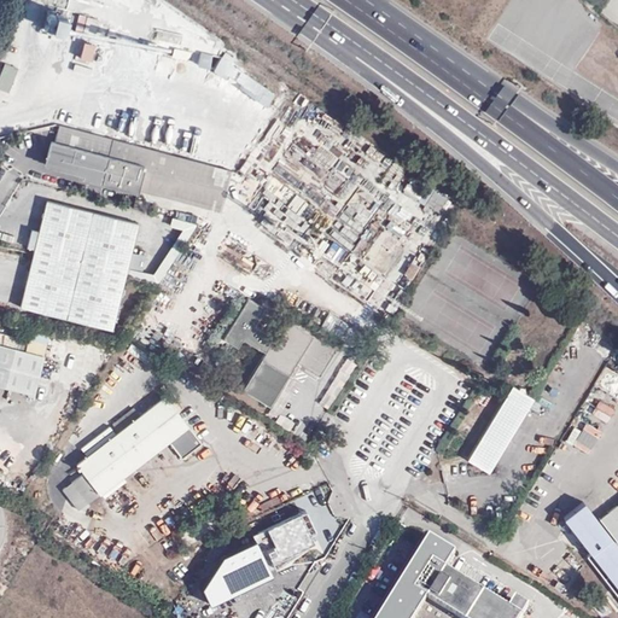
[(48,36),(62,39),(66,15),(54,11),(48,36)]
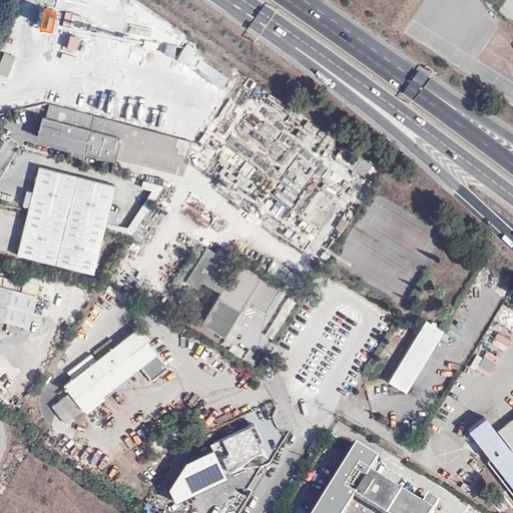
[(77,36),(68,34),(65,47),(75,49),(77,36)]
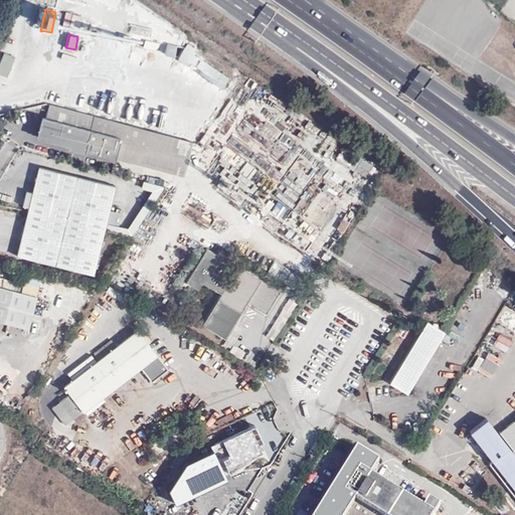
[(173,55),(176,46),(168,43),(165,52),(173,55)]
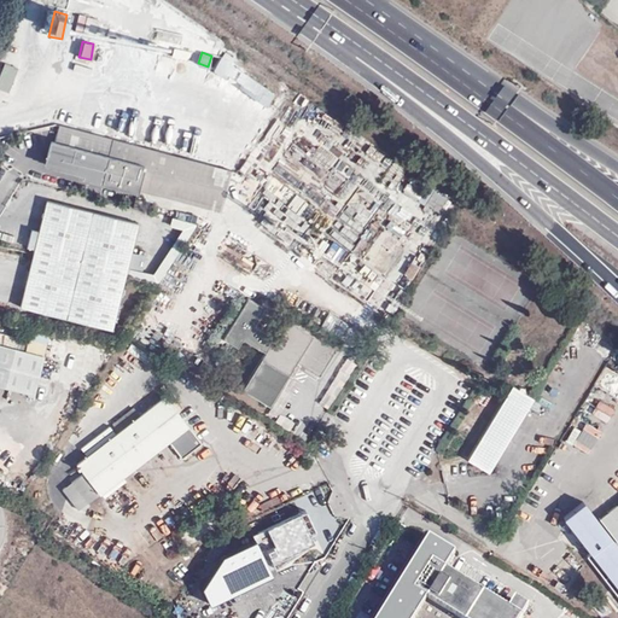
[(221,57),(214,68),(266,103),(273,93),(221,57)]
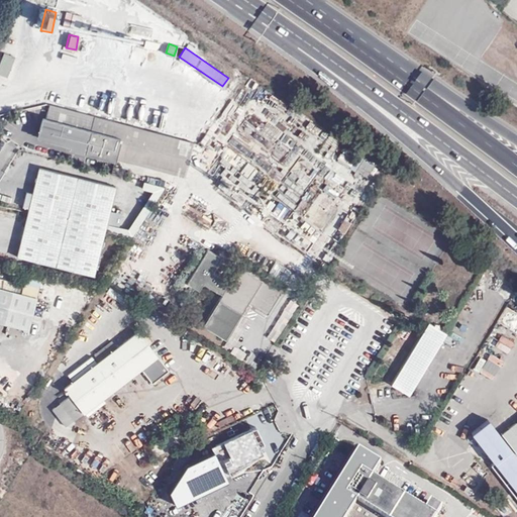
[(14,57),(4,53),(0,62),(0,74),(7,77),(14,57)]
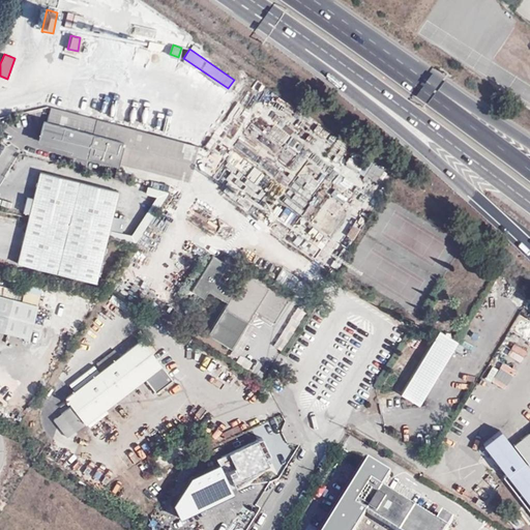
[(63,56),(62,62),(76,64),(77,57),(63,56)]
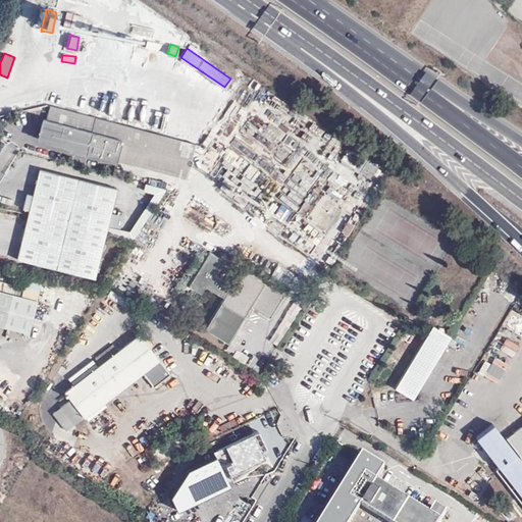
[(92,118),(46,106),(43,120),(39,121),(36,134),(39,139),(84,151),(92,118)]
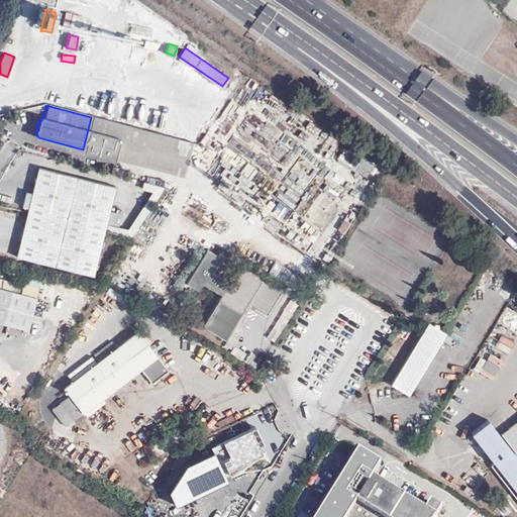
[(83,149),(114,158),(123,125),(91,117),(83,149)]
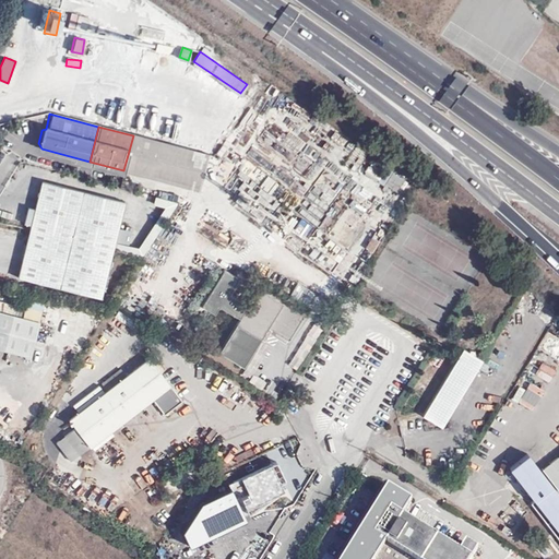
[(195,190),(205,153),(133,135),(123,170),(195,190)]
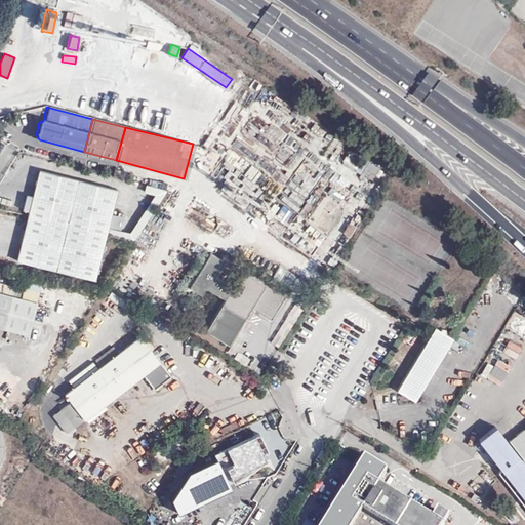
[(114,189),(38,171),(16,263),(93,280),(114,189)]
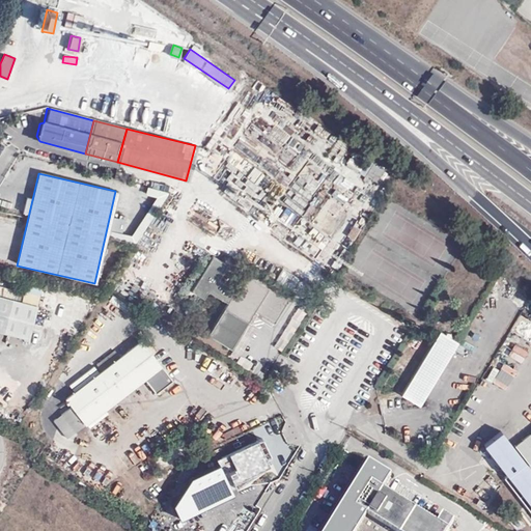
[(123,240),(135,242),(148,221),(151,205),(158,206),(165,196),(166,190),(147,187),(145,194),(155,196),(154,201),(132,235),(121,233),(124,219),(112,217),(110,230),(123,240)]
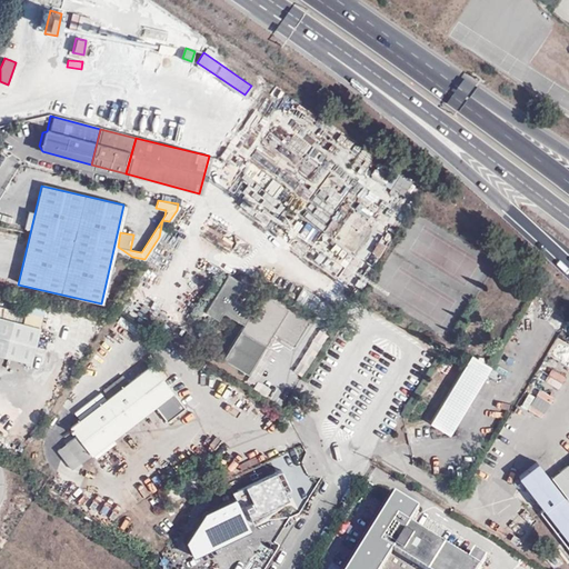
[(207,313),(220,319),(238,279),(225,272),(207,313)]
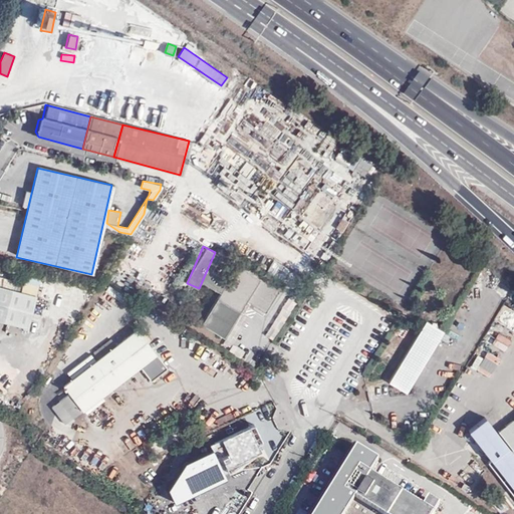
[(236,266),(219,293),(201,323),(224,338),(245,302),(265,313),(278,291),(236,266)]
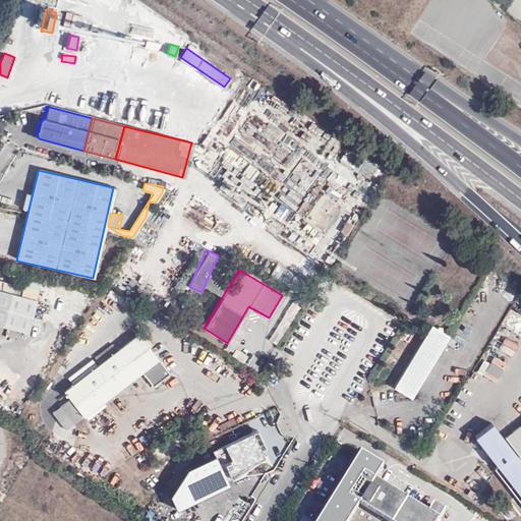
[(25,279),(22,295),(37,298),(40,283),(25,279)]
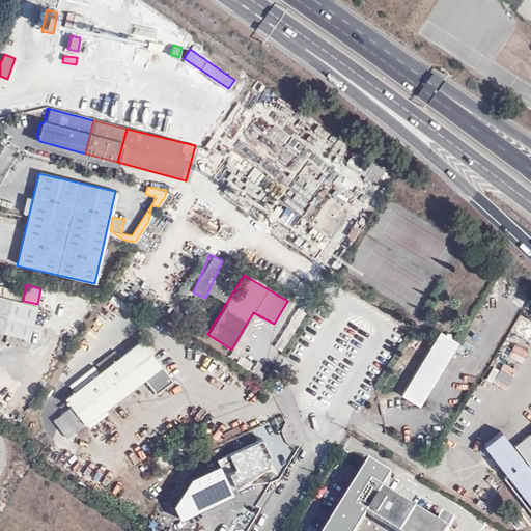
[(15,291),(0,287),(0,333),(26,339),(32,317),(47,320),(50,309),(12,299),(15,291)]
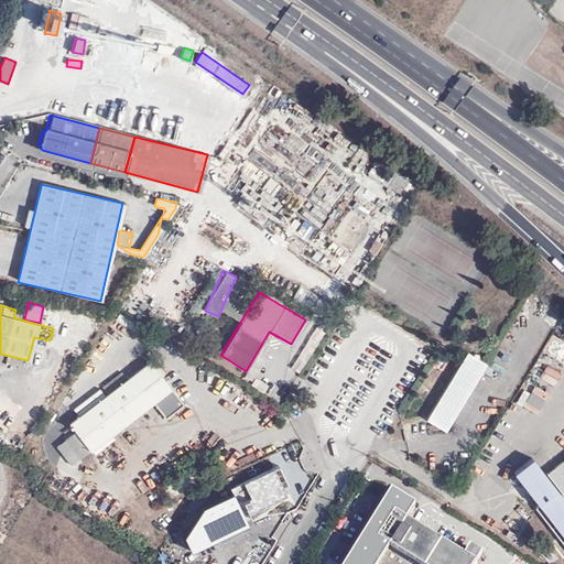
[(465,351),(443,387),(464,398),(484,364),(465,351)]
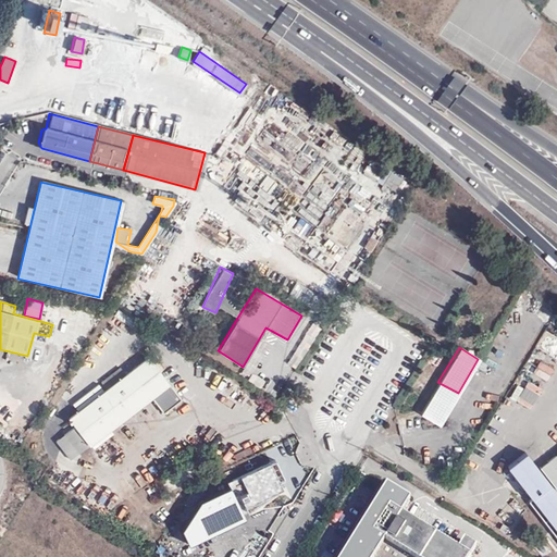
[(148,356),(159,371),(164,367),(152,353),(148,356)]
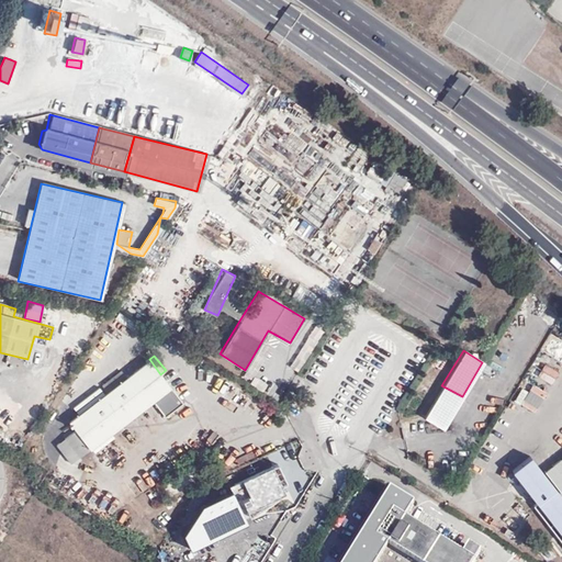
[(181,403),(160,374),(149,359),(69,422),(76,430),(89,447),(153,400),(164,416),(181,403)]
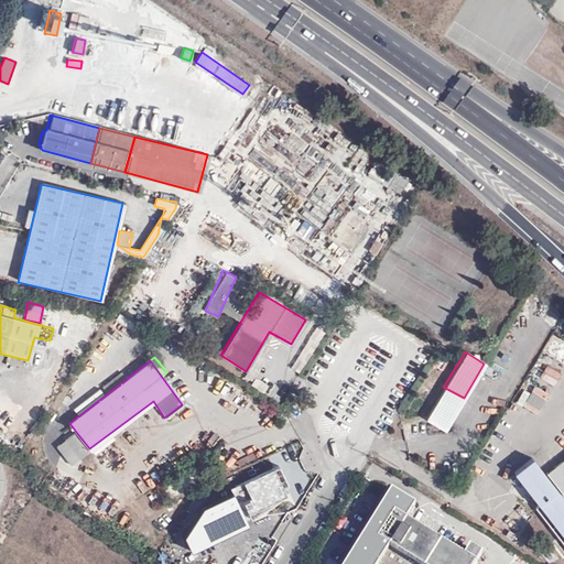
[(546,365),(539,377),(553,386),(560,373),(546,365)]
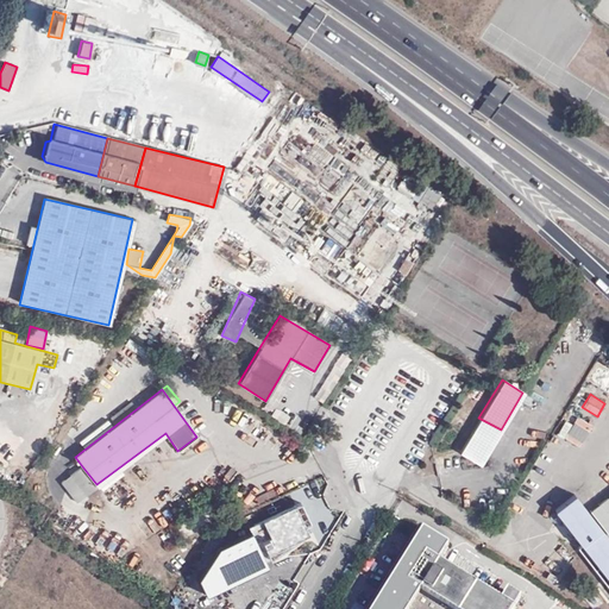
[(501,429),(478,418),(458,452),(479,466),(501,429)]
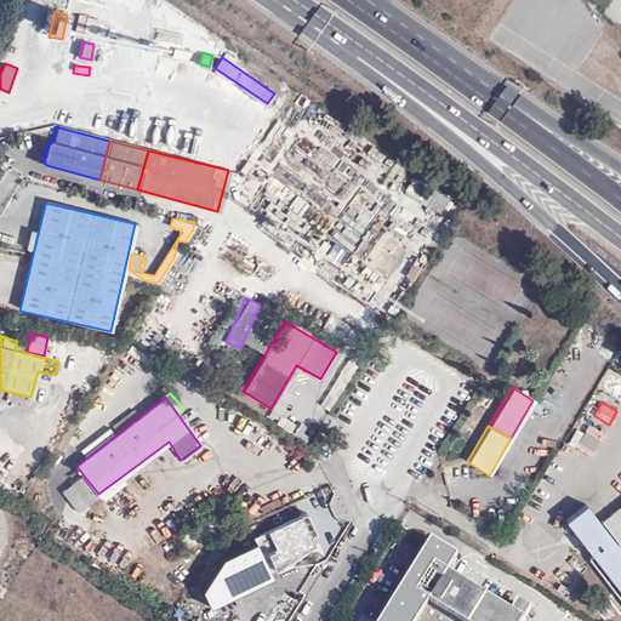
[(588,426),(575,444),(588,454),(602,434),(588,426)]
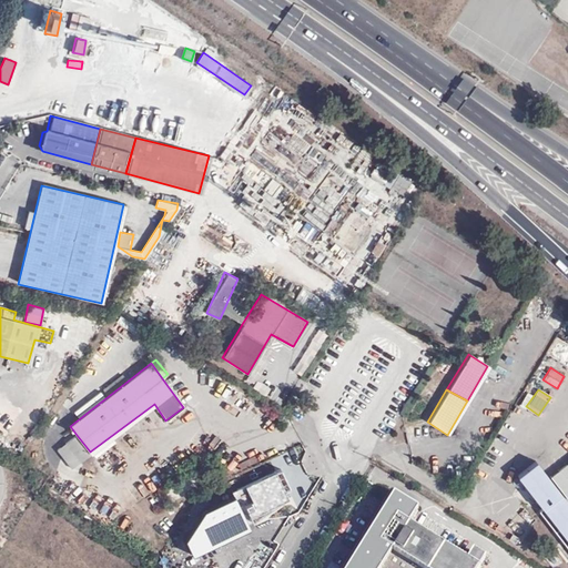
[(288,396),(282,392),(275,401),(283,406),(288,396)]
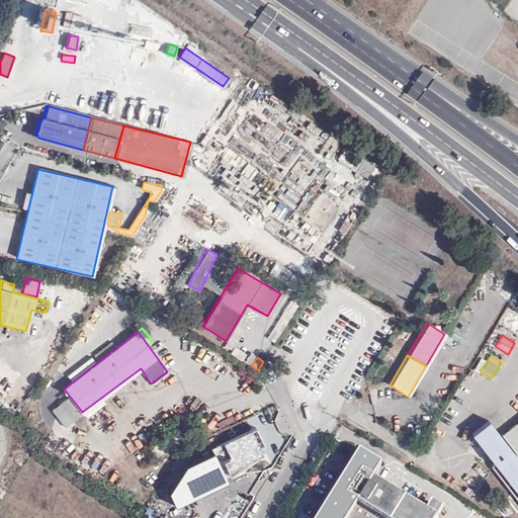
[(73,419),(82,412),(70,397),(61,404),(73,419)]
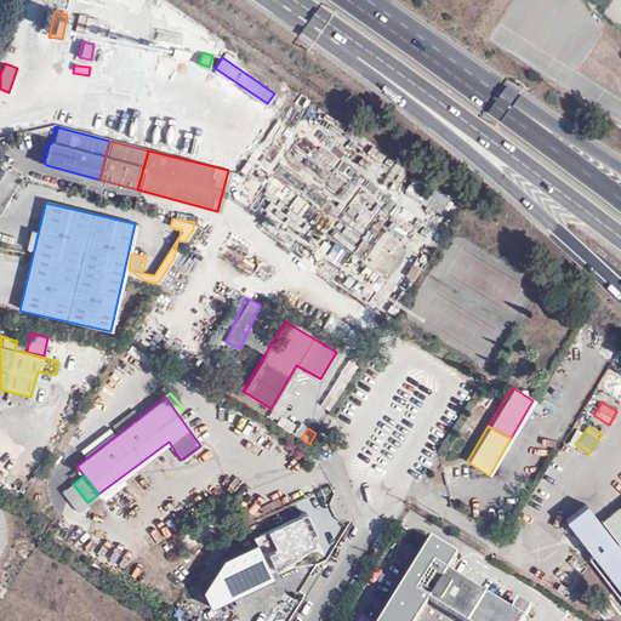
[(78,512),(87,502),(73,484),(63,493),(78,512)]
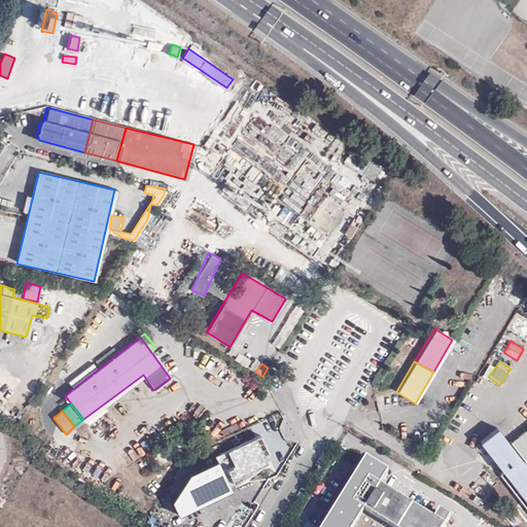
[(506,442),(496,429),(482,441),(505,470),(517,461),(503,444),(506,442)]
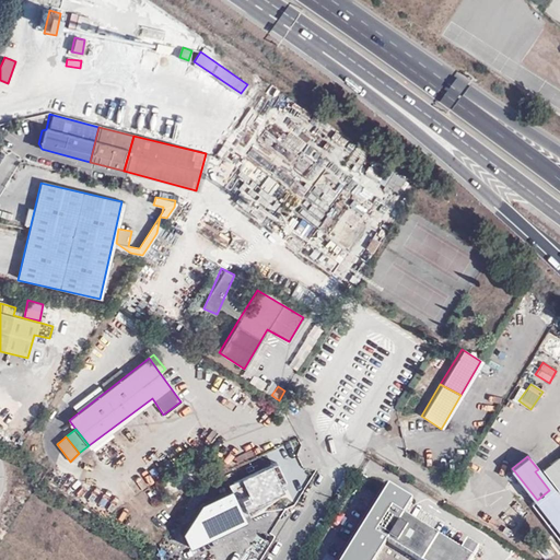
[(559,457),(545,470),(559,490),(559,457)]
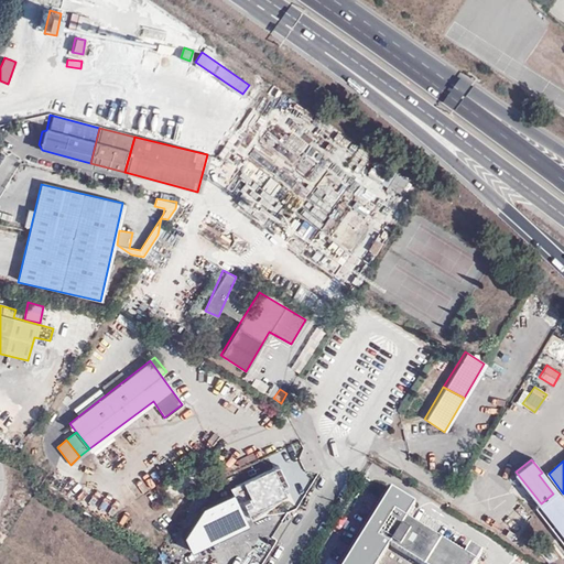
[(253,508),(255,509),(284,495),(274,467),(235,485),(237,492),(204,508),(217,533),(248,518),(246,511),(253,508)]
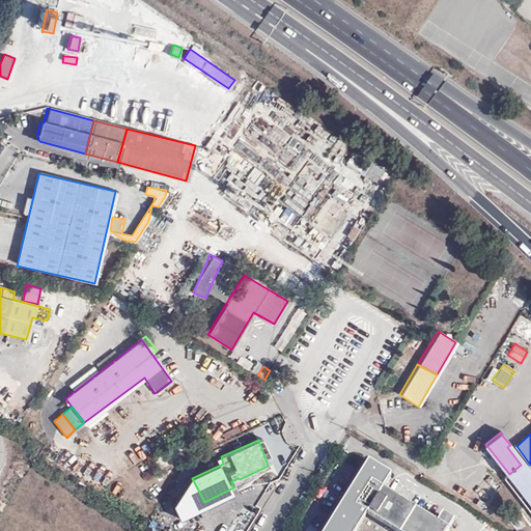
[(530,472),(510,445),(507,447),(521,465),(530,477),(530,472)]
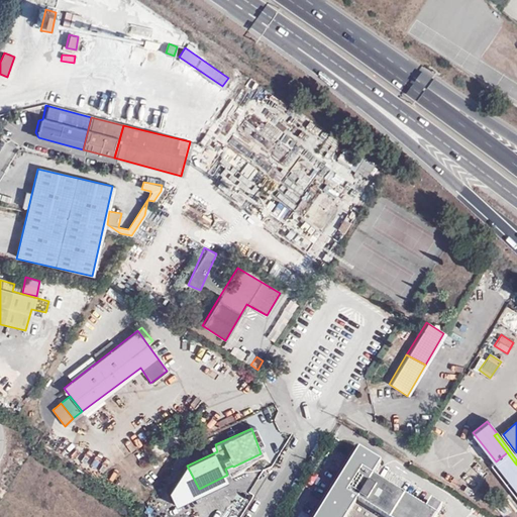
[(381,462),(354,447),(312,516),(435,516),(441,508),(430,502),(425,510),(372,478),(381,462)]
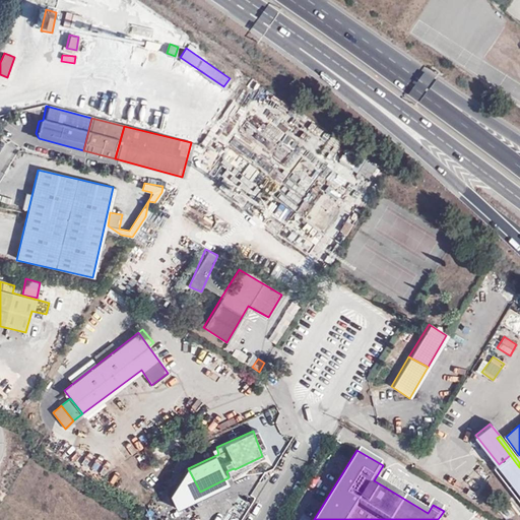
[(519,467),(510,455),(499,464),(494,468),(519,502),(519,467)]
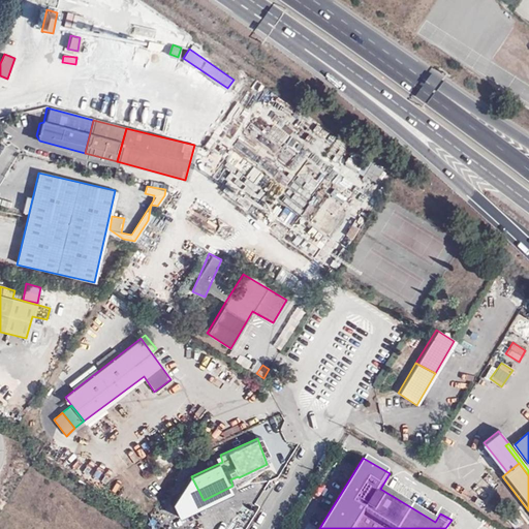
[(240,481),(239,477),(238,476),(230,479),(232,486),(240,481)]
